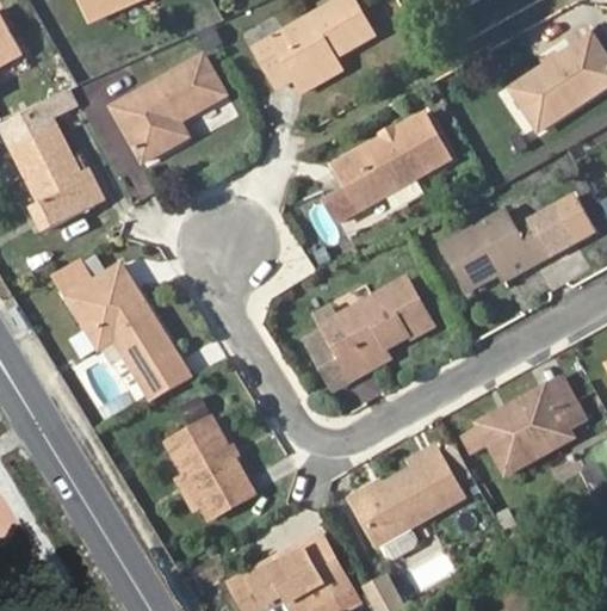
[(80,0),(91,22),(137,0),(80,0)]
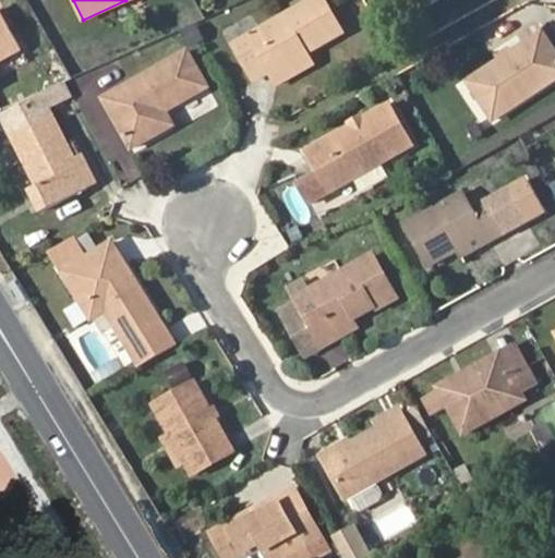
[(274,79),(311,59),(308,53),(305,49),(313,46),(315,49),(345,33),(325,0),(315,0),(236,44),(255,82),(270,72),(274,79)]
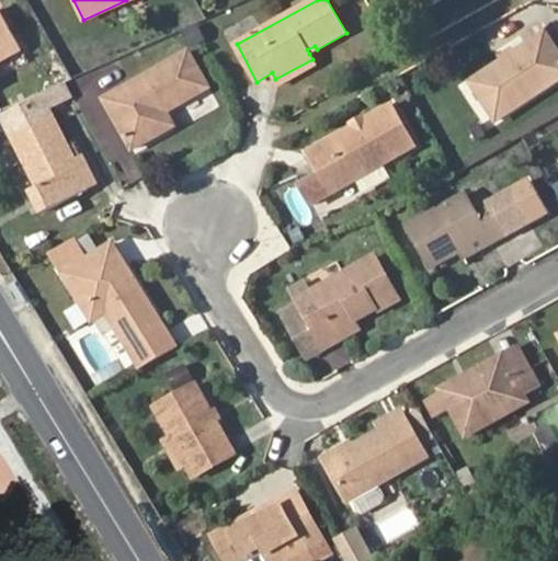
[(0,57),(18,47),(0,18),(0,57)]
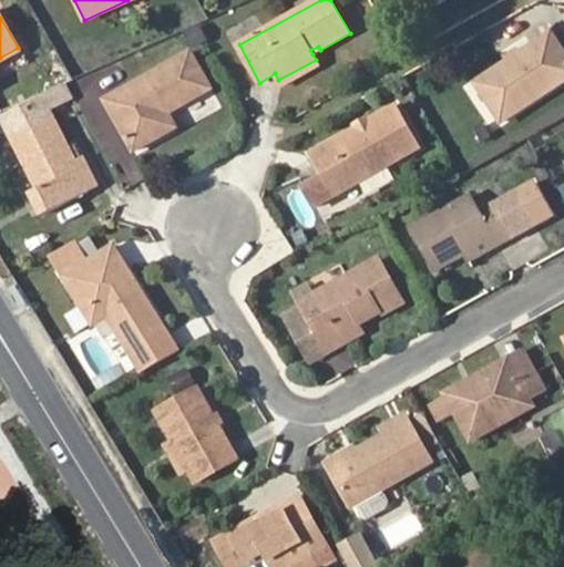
[(514,63),(513,60),(480,80),(504,120),(563,81),(563,47),(552,28),(534,38),(539,42),(523,52),(525,57),(514,63)]
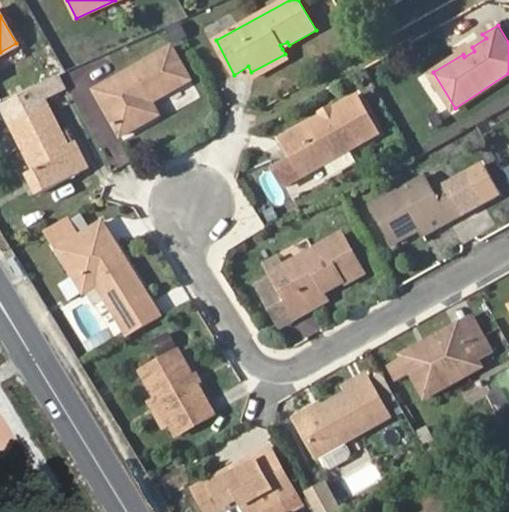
[(460,50),(463,54),(464,57),(474,51),(472,47),(470,44),(460,50)]
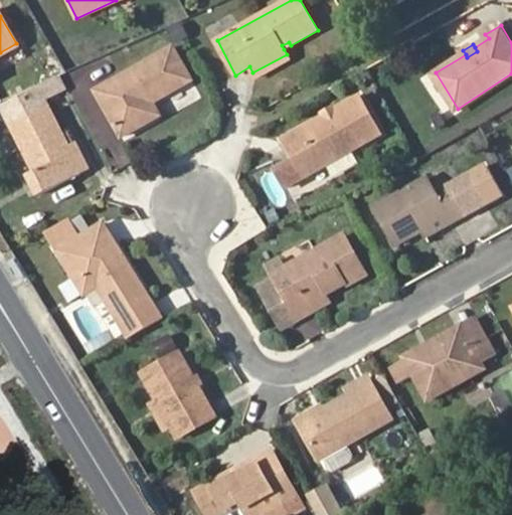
[(146,104),(152,100),(191,78),(173,45),(96,90),(121,135),(153,118),(146,104)]
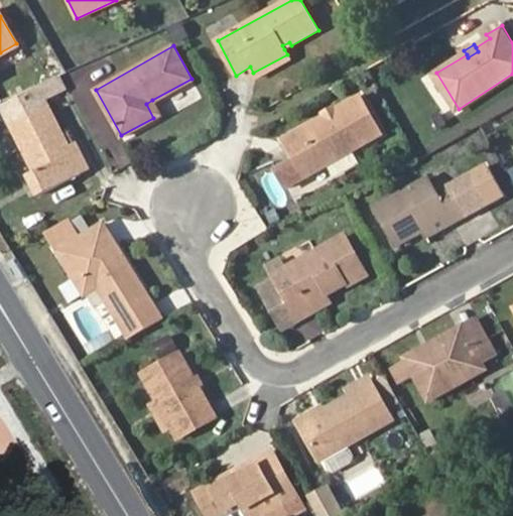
[(289,59),(287,54),(253,73),(256,80),(289,59)]
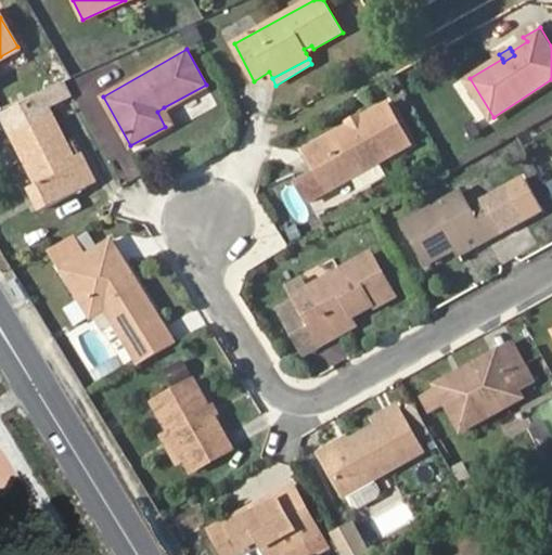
[(49,115),(46,107),(71,95),(64,82),(33,97),(40,111),(5,128),(9,133),(49,115)]
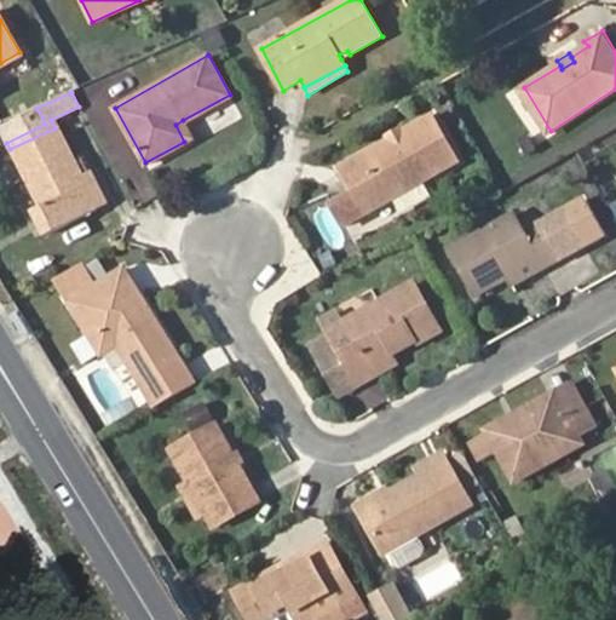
[(36,108),(0,125),(0,131),(6,143),(45,124),(36,108)]
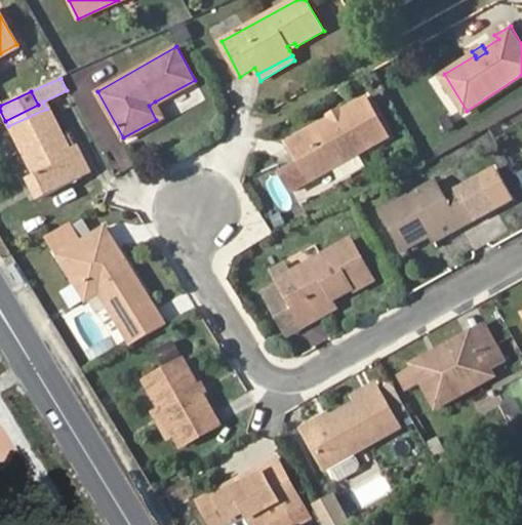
[(282,173),(293,193),(312,182),(391,137),(368,98),(289,144),(300,162),(282,173)]
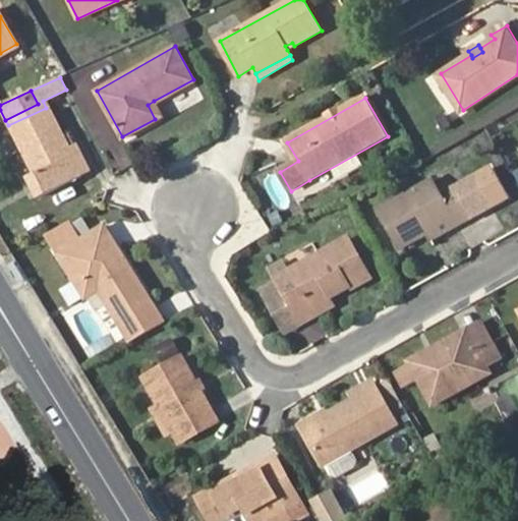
[(162,115),(154,101),(148,105),(155,119),(162,115)]
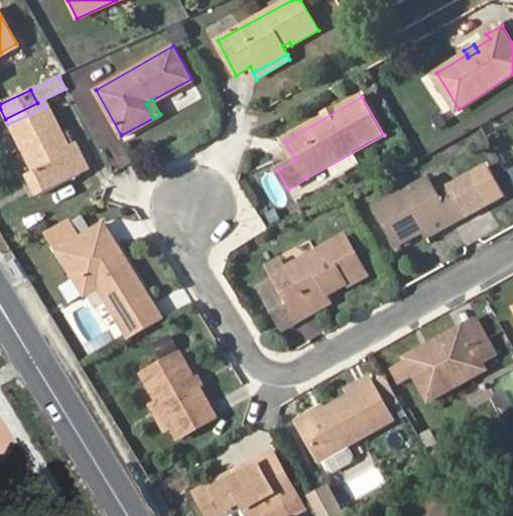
[(45,107),(8,124),(32,172),(25,175),(35,196),(72,177),(62,158),(69,154),(66,148),(45,107)]
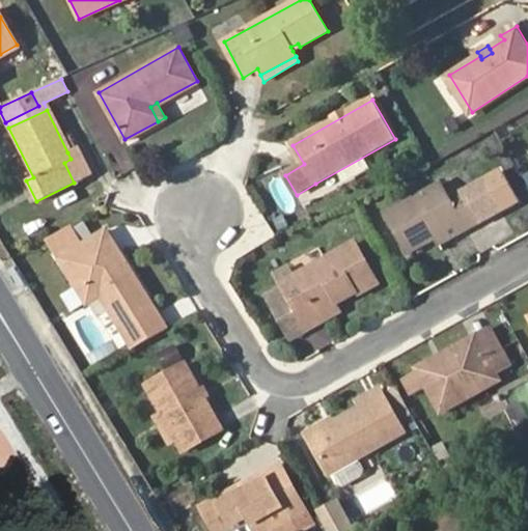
[(86,176),(75,149),(67,152),(71,159),(64,163),(74,183),(86,176)]
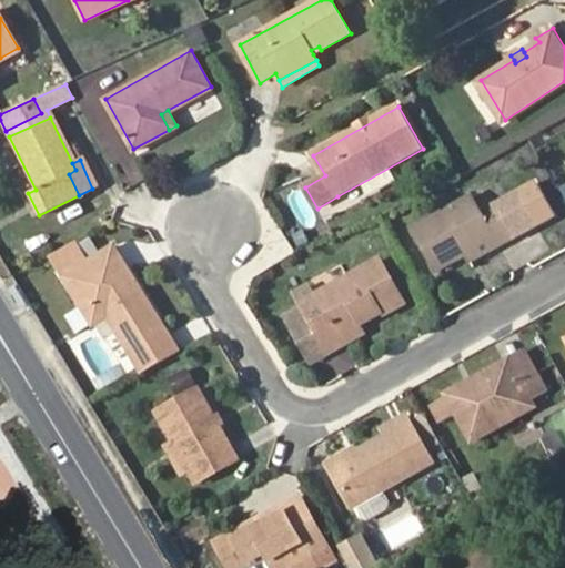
[(475,198),(415,230),(437,271),(467,255),(492,243),(495,250),(536,226),(522,199),(485,219),(475,198)]
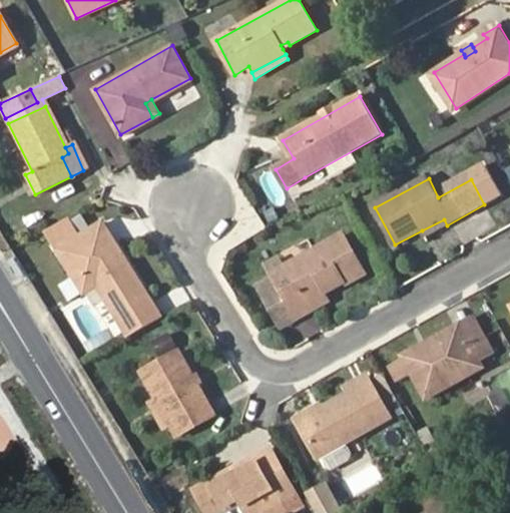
[(48,231),(59,251),(84,235),(73,217),(48,231)]
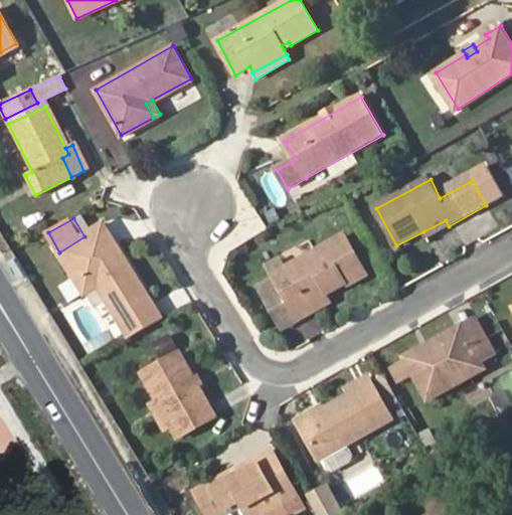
[(446,220),(423,231),(427,237),(449,226),(446,220)]
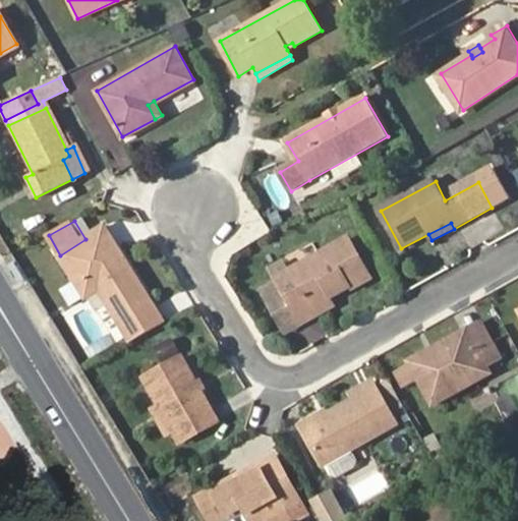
[(101,291),(133,344),(165,325),(106,228),(60,255),(80,289),(95,281),(101,291)]
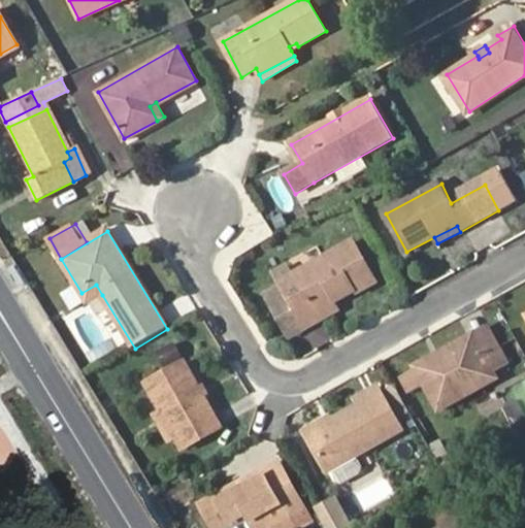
[(269,294),(282,318),(297,308),(307,327),(322,319),(318,310),(336,301),(357,290),(375,279),(355,242),(296,275),(302,285),(289,292),(285,286),(269,294)]
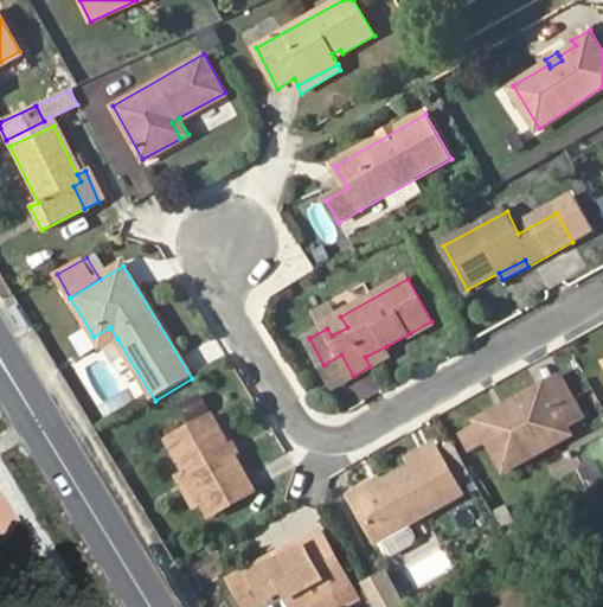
[(335,307),(320,315),(327,328),(332,336),(347,327),(340,317),(335,307)]
